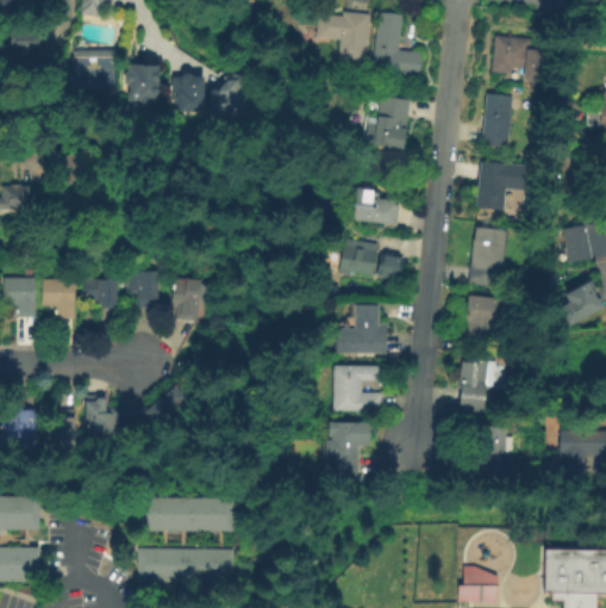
[(23,0),(19,19),(0,16),(0,0),(23,0)]
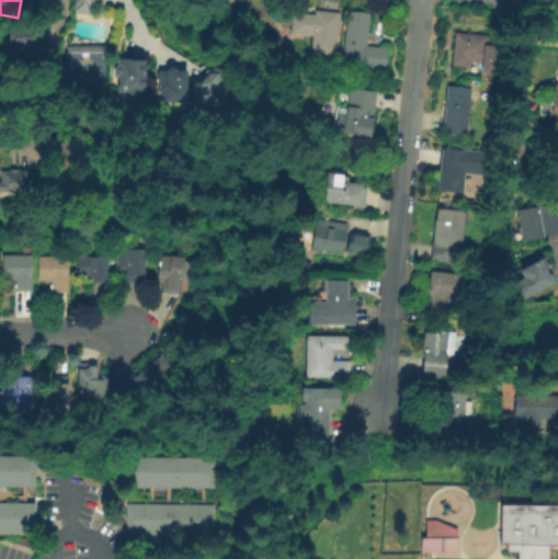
[(94,0),(92,14),(72,11),(75,0),(94,0)]
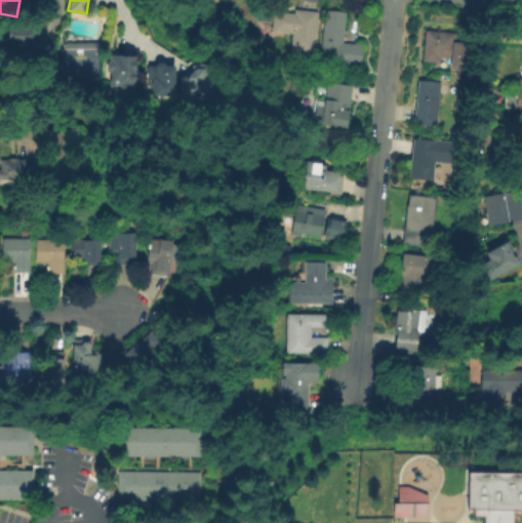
[(315,51),(291,49),(293,33),(272,31),(275,10),(294,12),(295,7),(319,10),(315,51)]
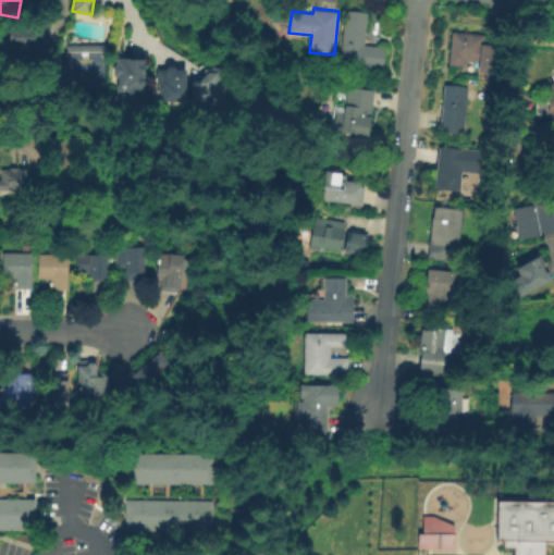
[(384,68),(362,65),(362,72),(341,71),(345,10),(368,12),(365,45),(386,47),(384,68)]
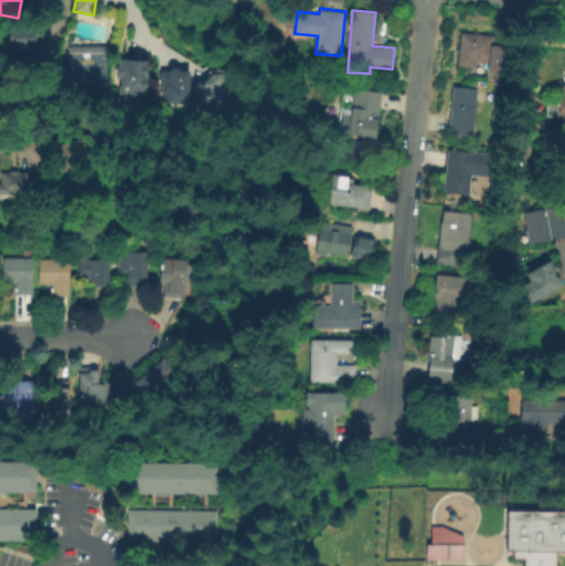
[(42,50),(11,52),(10,23),(41,22),(42,50)]
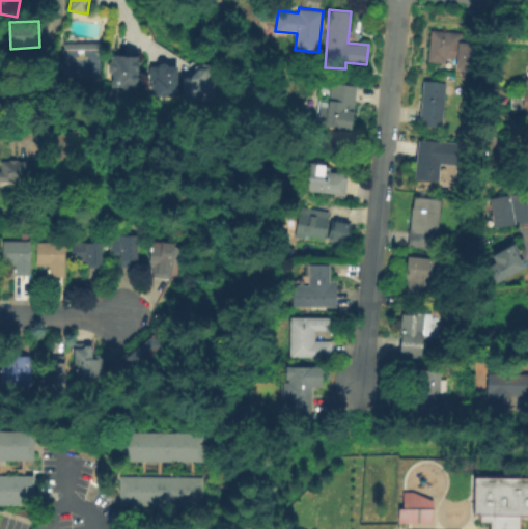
[(467,61),(445,58),(444,65),(428,63),(432,30),(462,33),(461,44),(469,45),(467,61)]
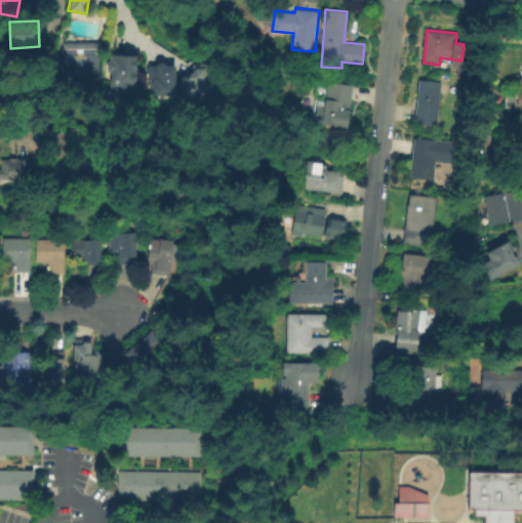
[(98,74),(99,45),(62,45),(62,74),(98,74)]
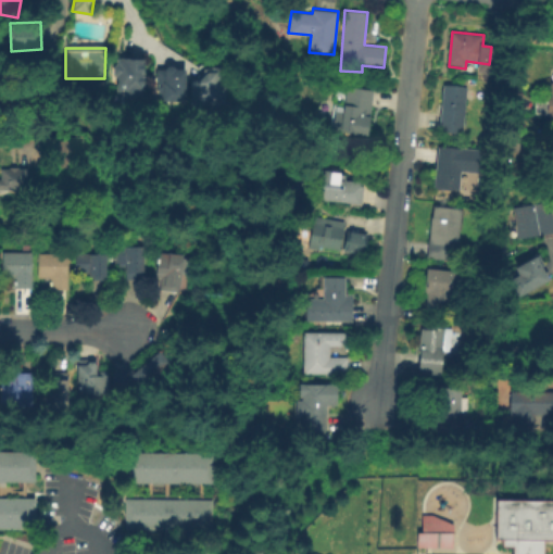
[(145,97),(127,96),(127,92),(118,91),(118,77),(113,77),(114,65),(117,65),(118,59),(147,60),(145,97)]
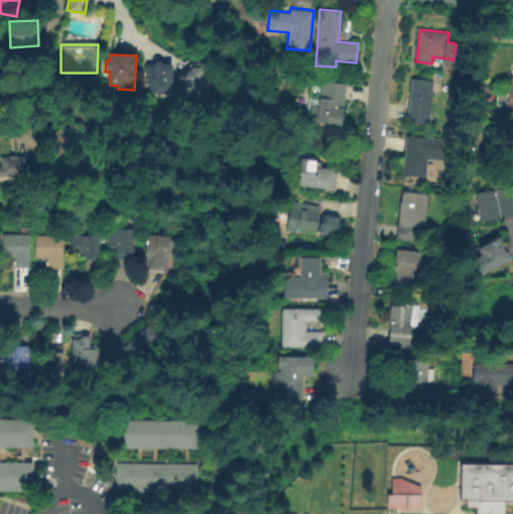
[(178,101),(178,75),(187,75),(187,61),(209,61),(210,101),(178,101)]
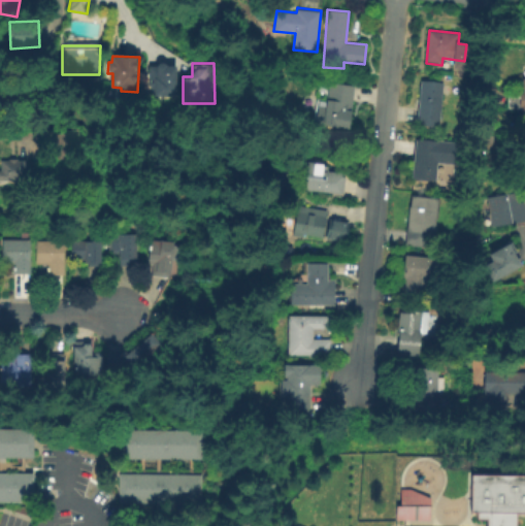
[(176,97),(155,96),(155,87),(148,87),(149,65),(178,67),(176,97)]
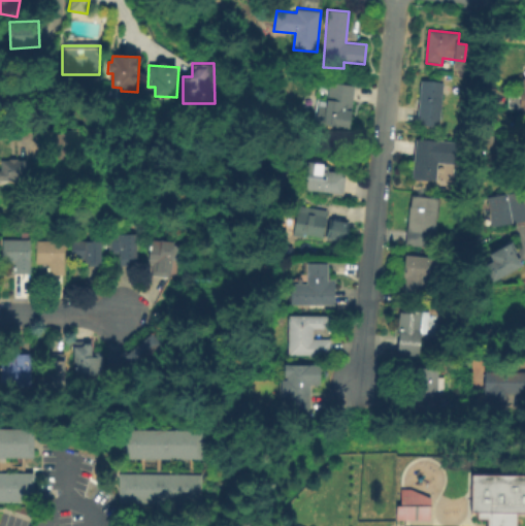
[(524,119),(524,107),(507,108),(507,94),(523,93),(523,79),(524,79),(524,119)]
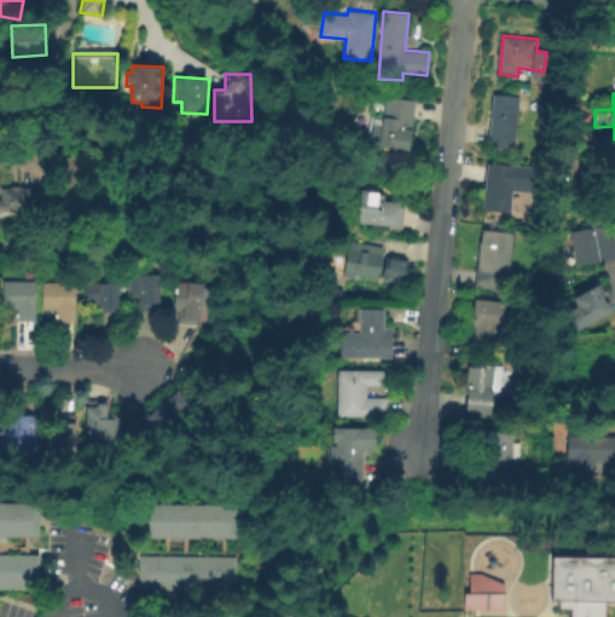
[(515,149),(489,148),(493,94),(520,97),(515,149)]
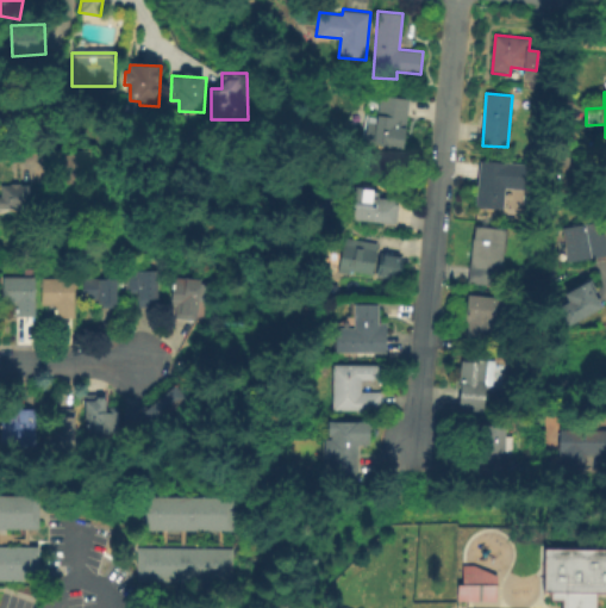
[(404,150),(363,146),(367,115),(378,116),(380,95),(411,99),(404,150)]
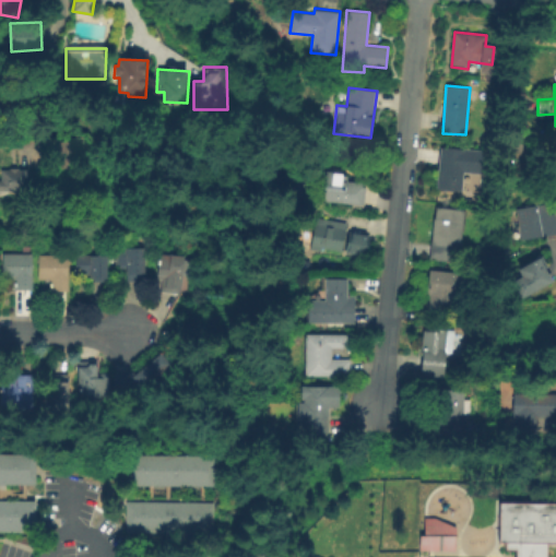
[(436,190),(439,146),(487,151),(485,176),(464,174),(462,192),(436,190)]
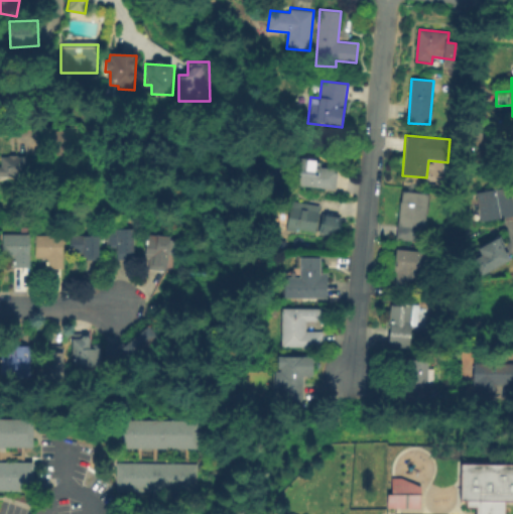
[(0,176),(0,156),(27,156),(27,176),(0,176)]
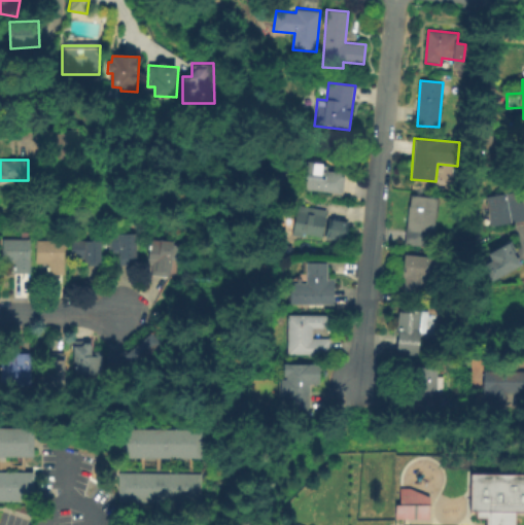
[(343,195),(302,188),(306,162),(327,165),(326,171),(346,174),(343,195)]
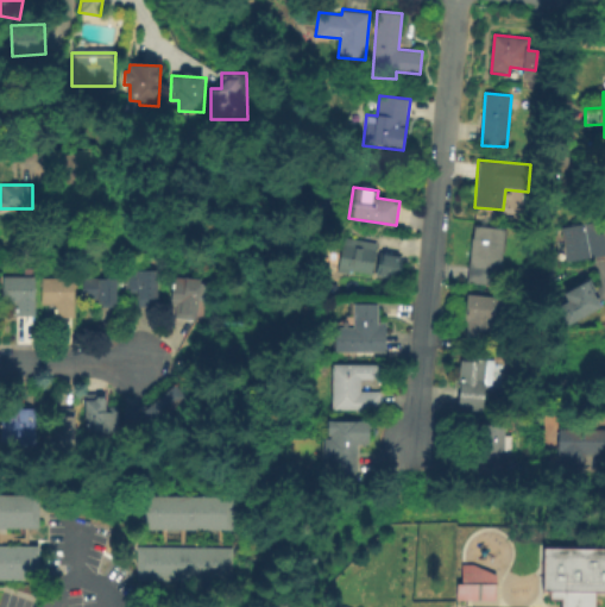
[(604,255),(567,261),(561,229),(594,223),(597,235),(604,232),(604,255)]
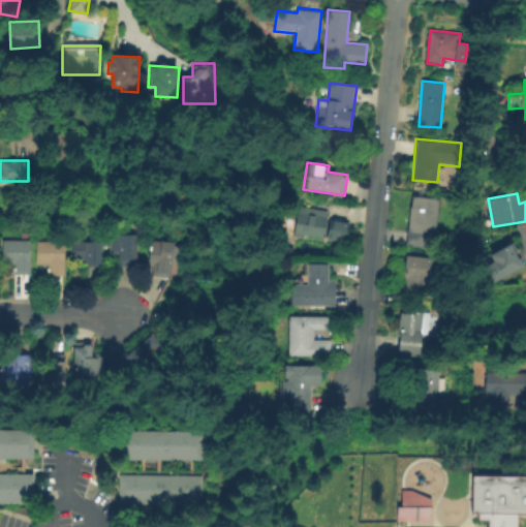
[(439,199),(435,243),(407,241),(409,208),(412,208),(413,197),(439,199)]
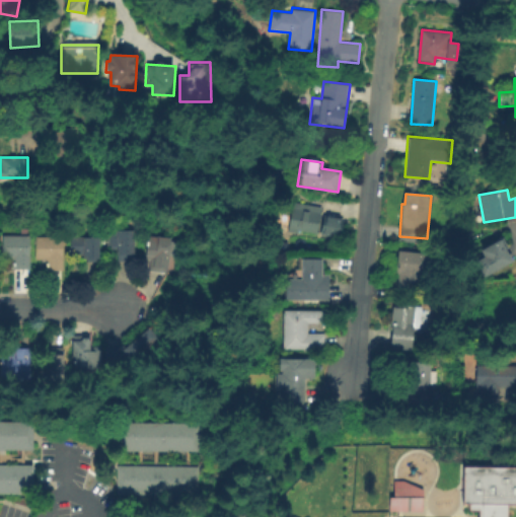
[(319,235),(288,229),(293,202),(324,207),(319,235)]
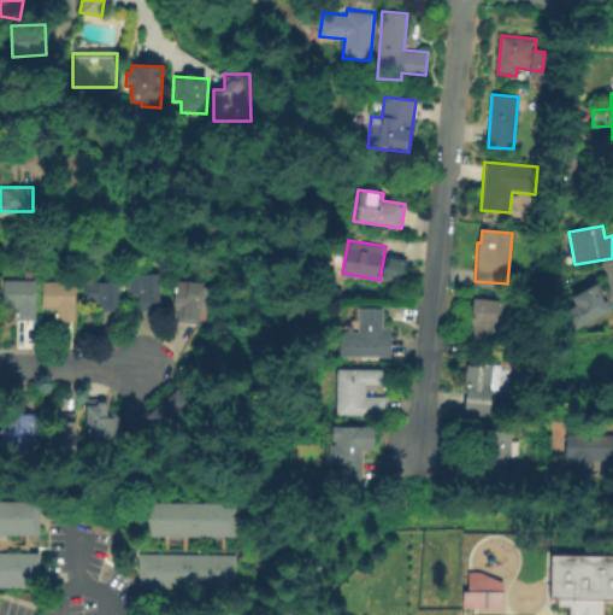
[(407,261),(404,275),(387,271),(390,257),(407,261)]
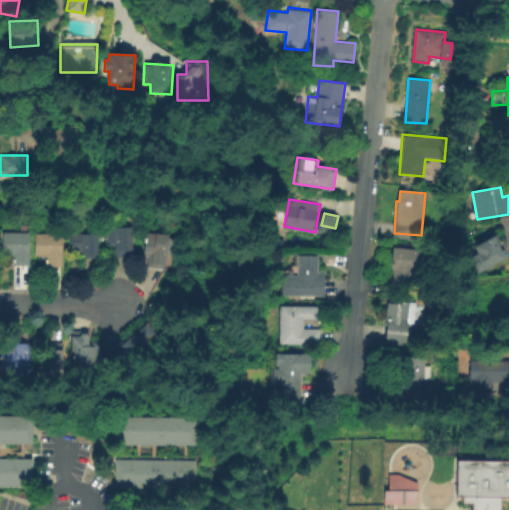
[(133,257),(115,257),(115,244),(104,244),(104,227),(133,227),(133,257)]
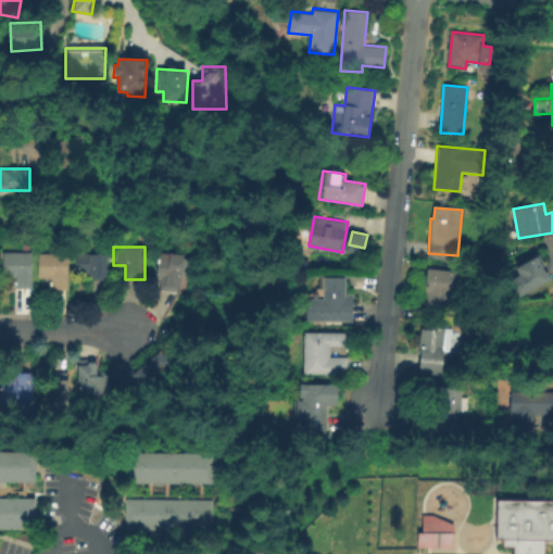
[(32,289),(13,289),(13,276),(3,276),(3,253),(32,253),(32,289)]
